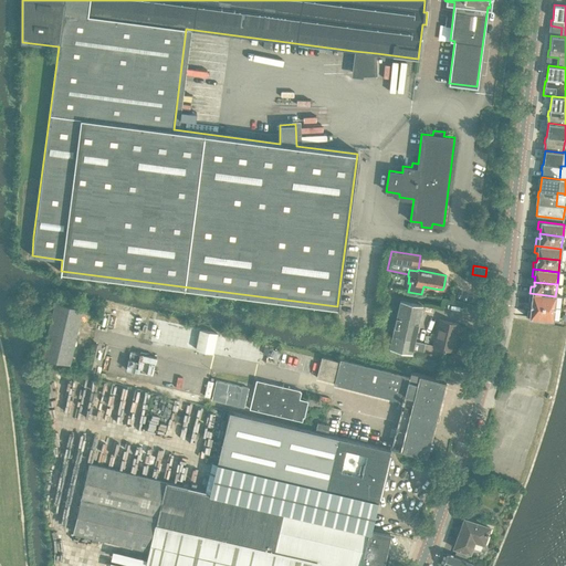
[(554,308),(555,296),(530,293),(528,300),(532,301),(531,305),(554,308)]
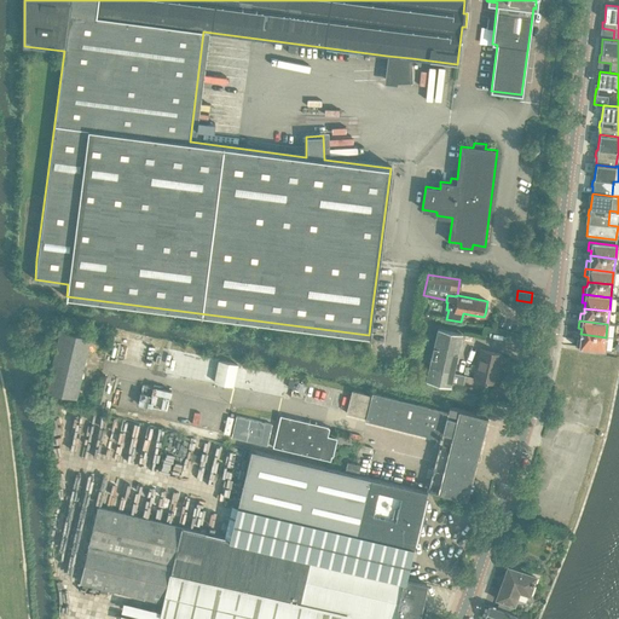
[(438,329),(426,382),(449,387),(462,335),(438,329)]
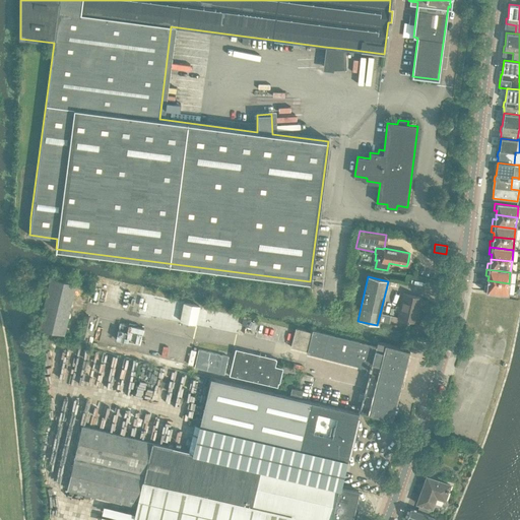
[(75,284),(51,278),(39,328),(63,333),(75,284)]
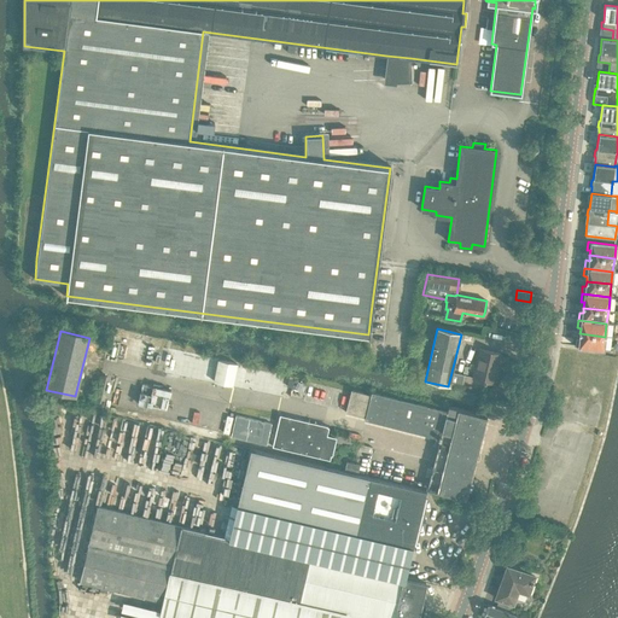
[(604,350),(605,337),(579,333),(579,339),(576,338),(575,347),(604,350)]
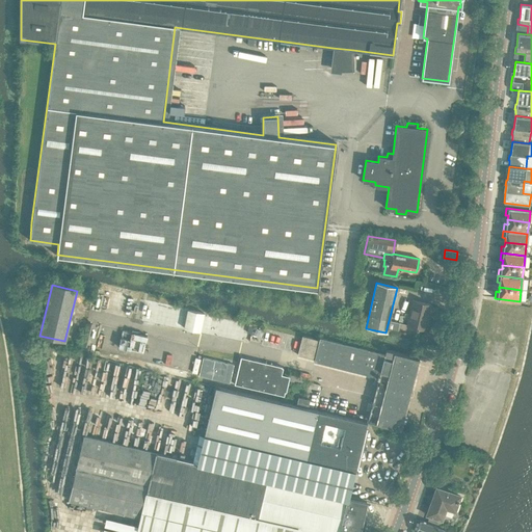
[(424,330),(430,306),(413,301),(406,326),(424,330)]
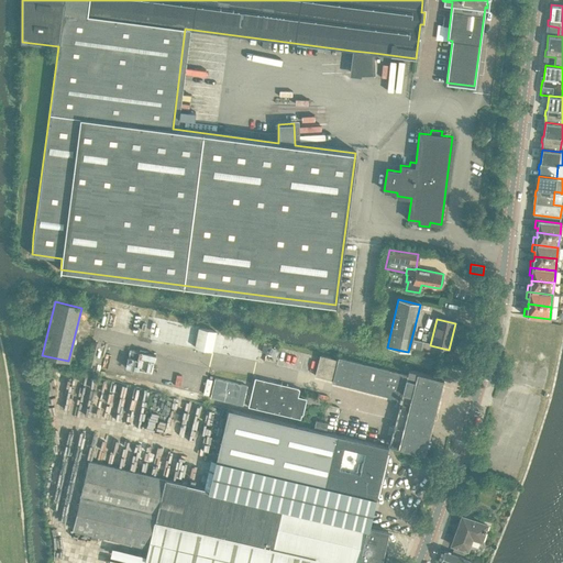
[(198,327),(195,346),(211,350),(216,330),(198,327)]
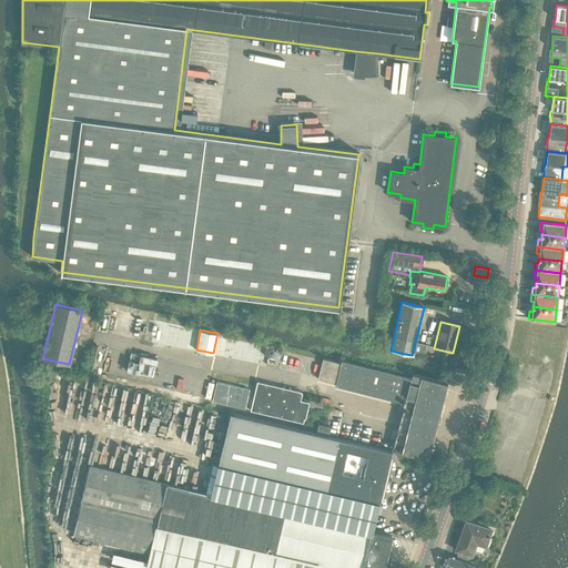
[(127,369),(127,371),(139,373),(142,361),(150,363),(146,375),(152,376),(156,358),(131,353),(127,369)]
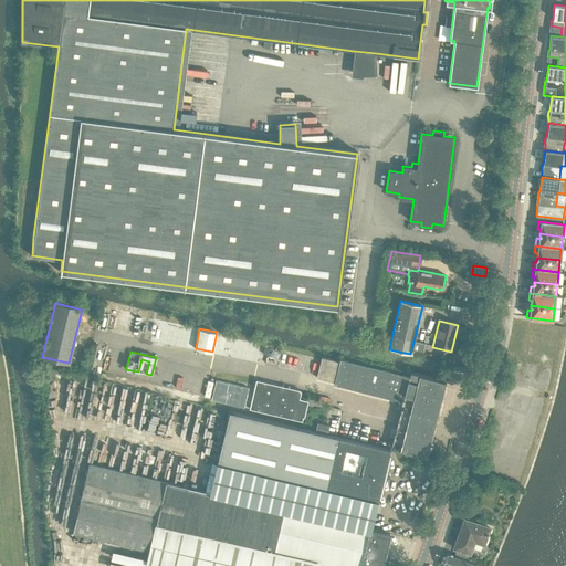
[(402,402),(397,425),(391,447),(426,456),(446,381),(410,373),(409,377),(341,359),(339,362),(322,357),(316,377),(334,381),(334,385),(400,401),(402,402)]
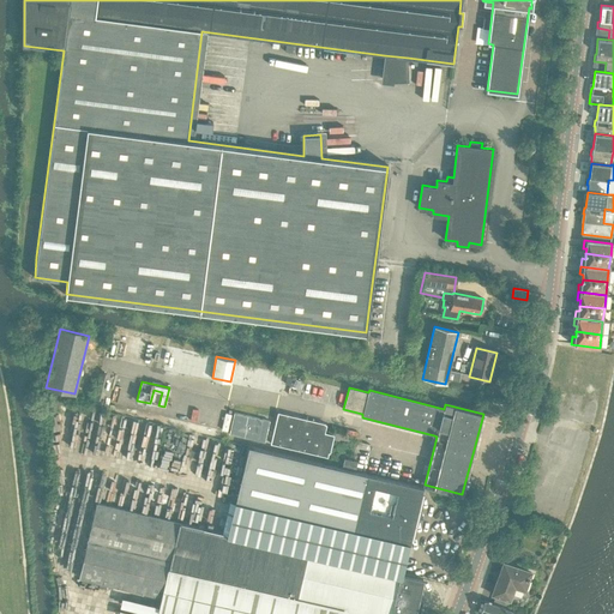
[(277,411),(270,443),(326,457),(327,457),(329,452),(332,434),(325,432),(323,432),(325,425),(325,423),(277,411)]
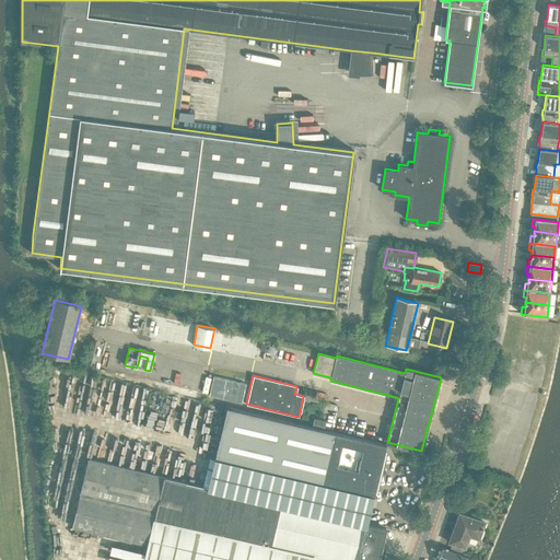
[(247,384),(216,376),(210,396),(243,404),(247,384)]
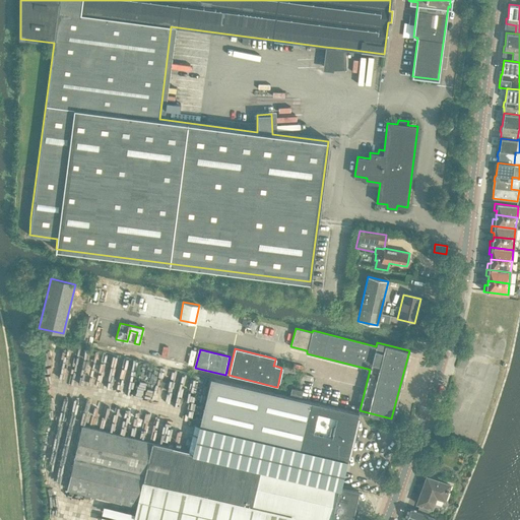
[(347,462),(359,413),(211,378),(199,427),(347,462)]
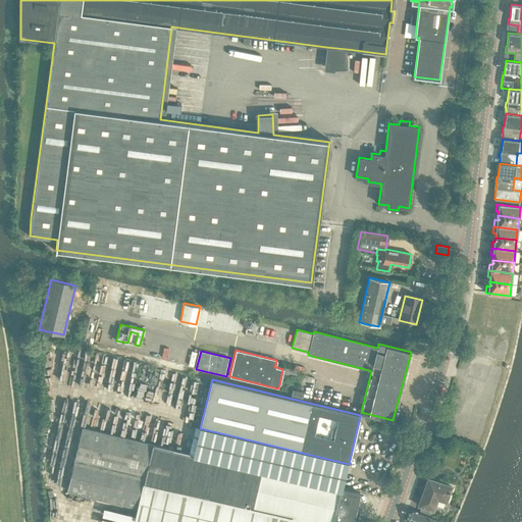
[(303,392),(293,389),(292,396),(302,398),(303,392)]
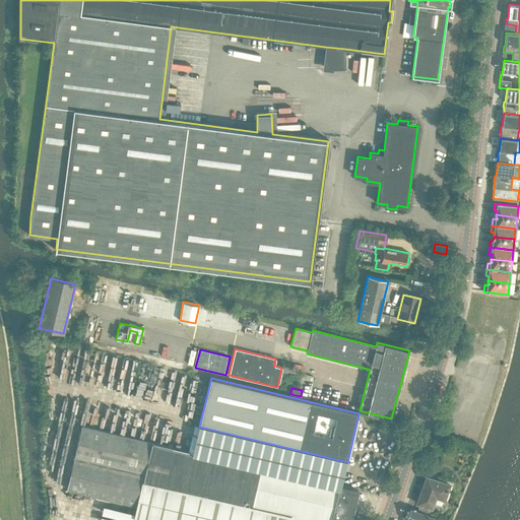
[(136,506),(150,442),(82,426),(67,490),(136,506)]
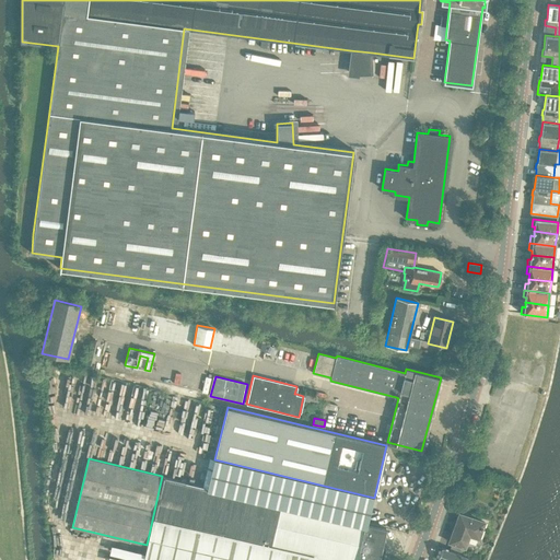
[(162,476),(147,545),(144,550),(185,559),(313,559),(314,556),(333,559),(358,559),(366,524),(366,523),(162,476)]
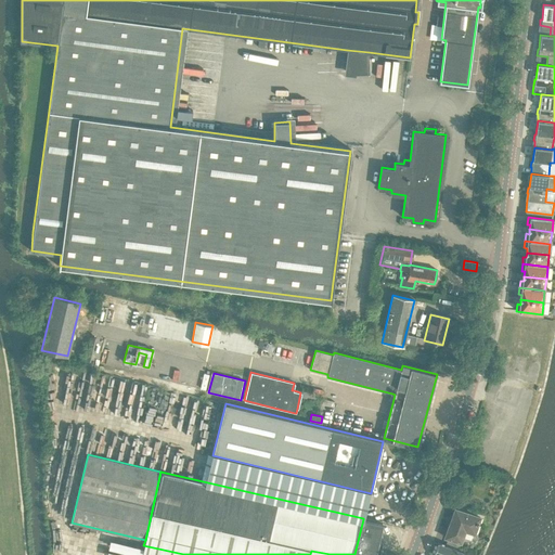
[(474,534),(479,518),(454,508),(444,537),(448,538),(446,545),(459,551),(465,531),(474,534)]
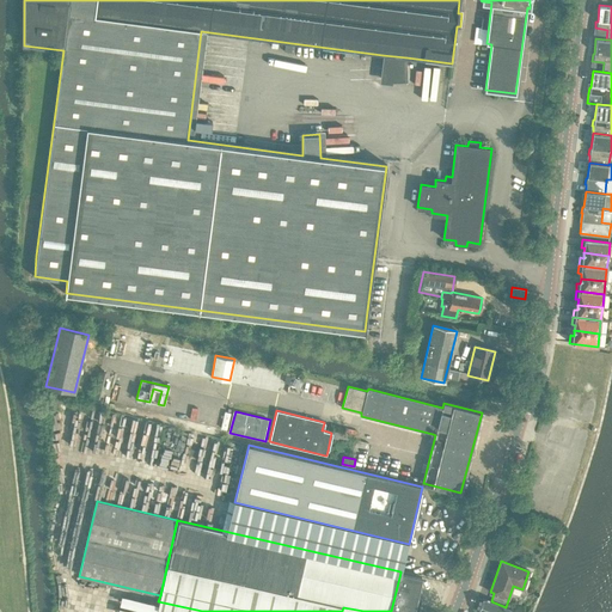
[(401,573),(391,611),(412,611),(421,577),(401,573)]
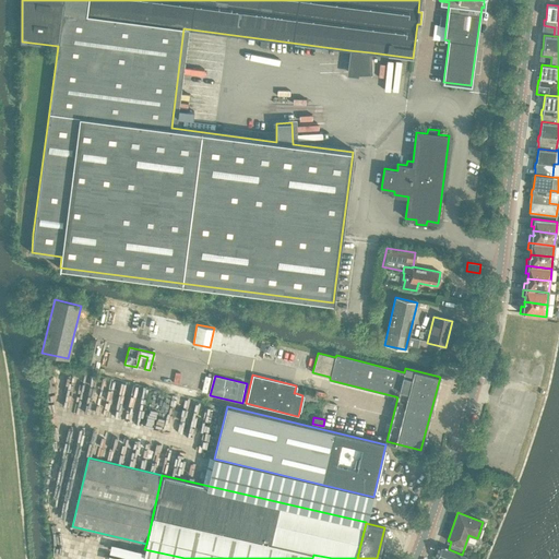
[(437,558),(440,558),(463,558),(465,557),(441,547),(437,558)]
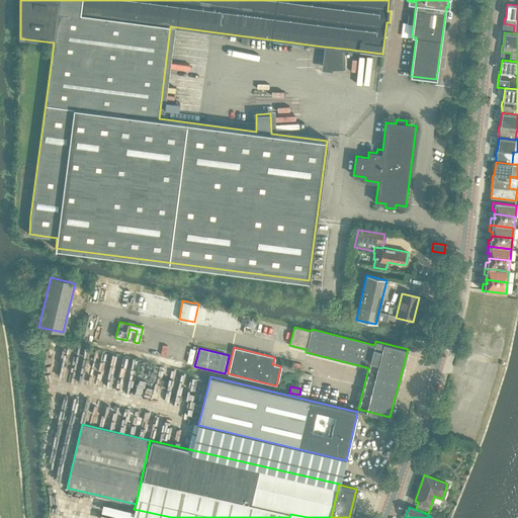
[(139,514),(137,517),(171,517),(134,509),(134,513),(139,514)]
